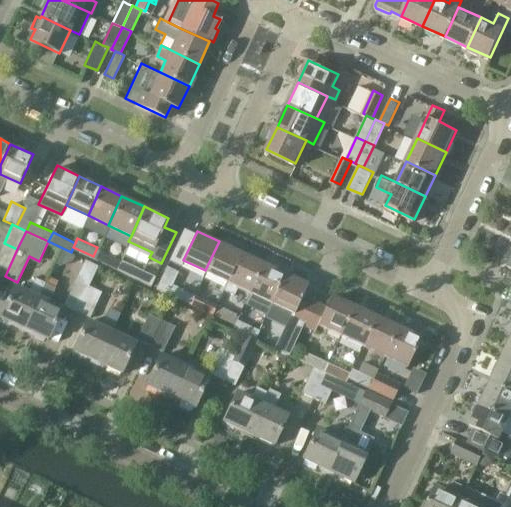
[(205,270),(228,281),(242,252),(219,241),(205,270)]
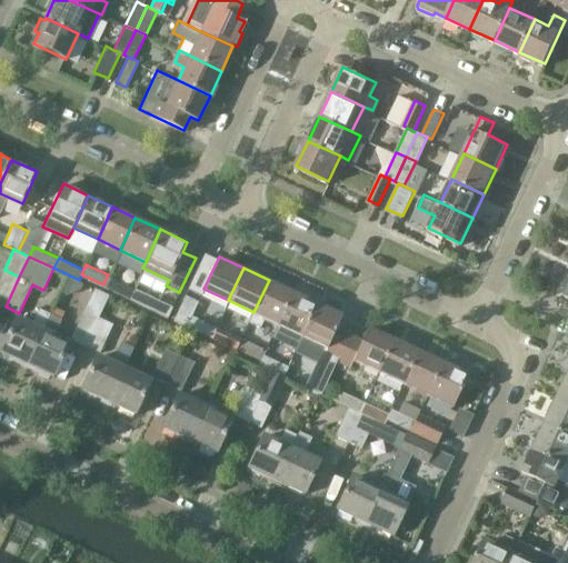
[(5,270),(0,278),(0,303),(6,307),(19,277),(5,270)]
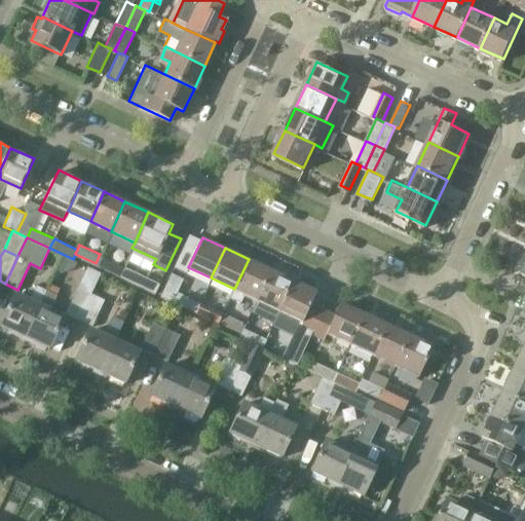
[(100,254),(96,263),(119,274),(123,265),(100,254)]
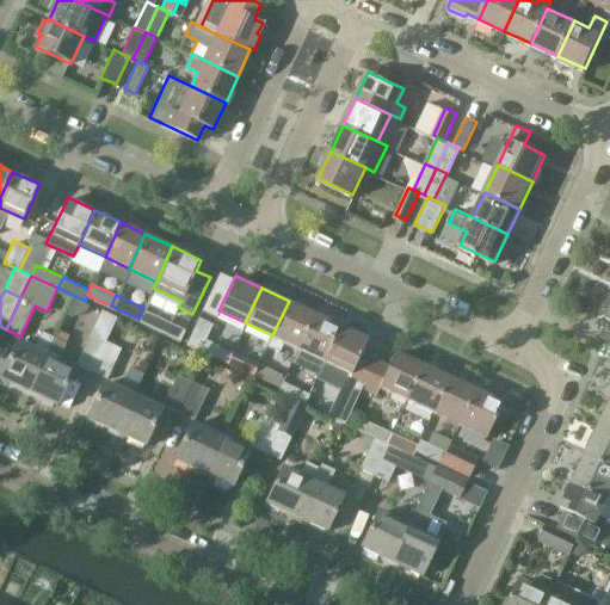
[(287,341),(299,347),(315,313),(289,301),(272,335),(269,345),(282,351),(287,341)]
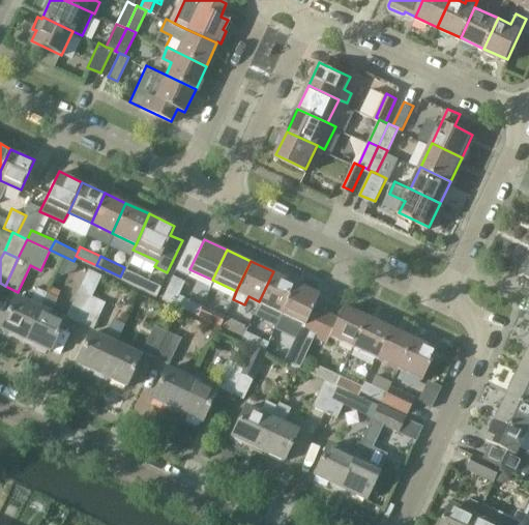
[(124,267),(120,276),(144,288),(149,279),(124,267)]
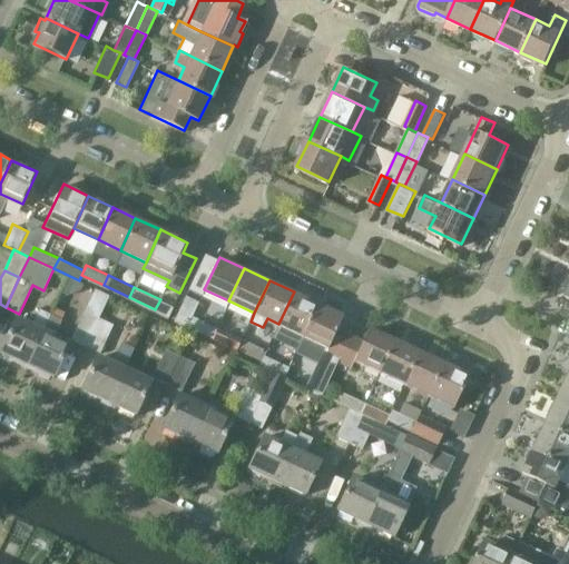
[(278,324),(303,336),(319,304),(294,292),(278,324)]
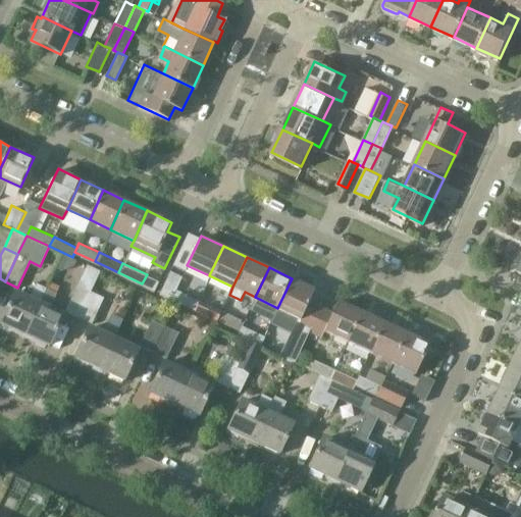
[(171,298),(175,289),(181,275),(171,270),(160,293),(171,298)]
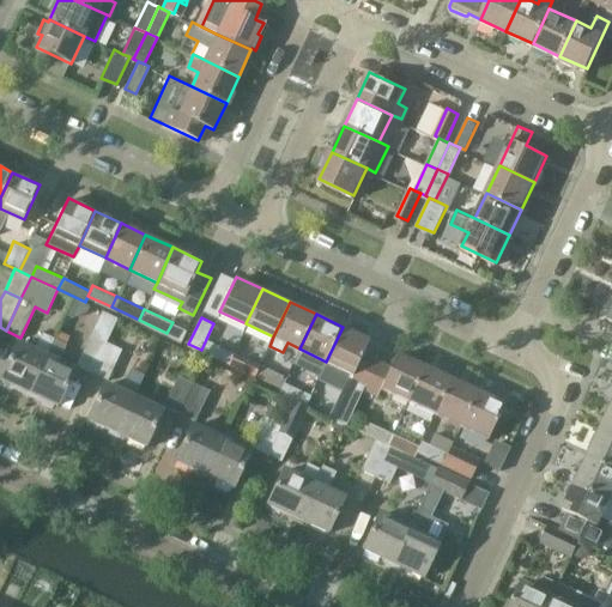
[(346,424),(361,393),(376,358),(363,352),(369,339),(343,327),(326,362),(351,372),(329,417),(346,424)]
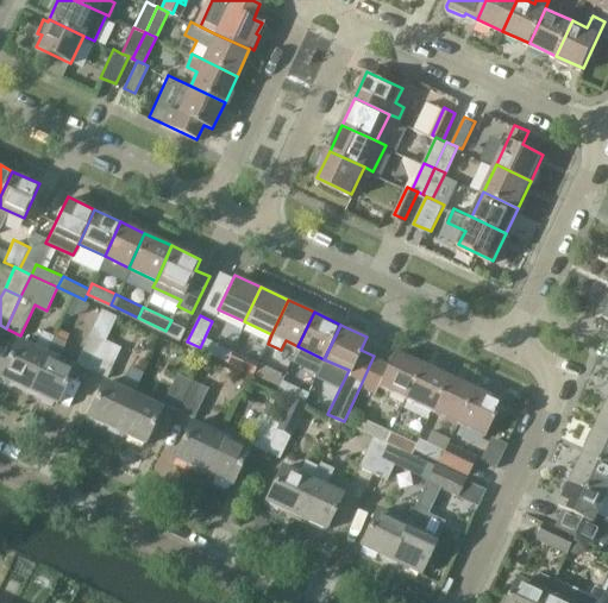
[(30,388),(46,352),(54,335),(42,330),(33,346),(17,339),(0,375),(4,376),(2,381),(12,385),(14,381),(30,388)]
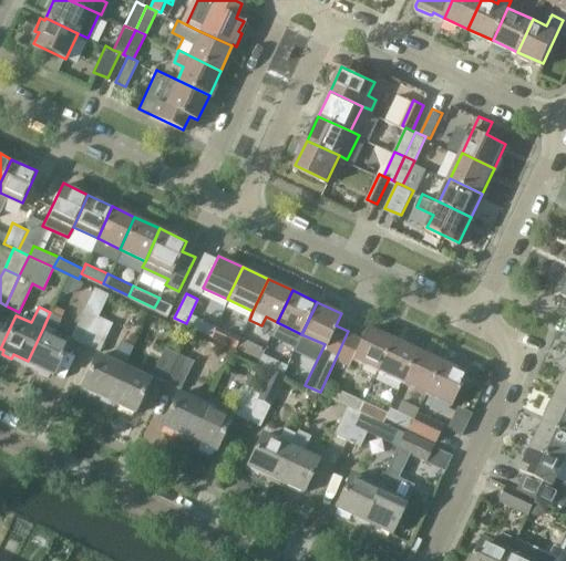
[(72,338),(85,344),(99,315),(84,309),(72,338)]
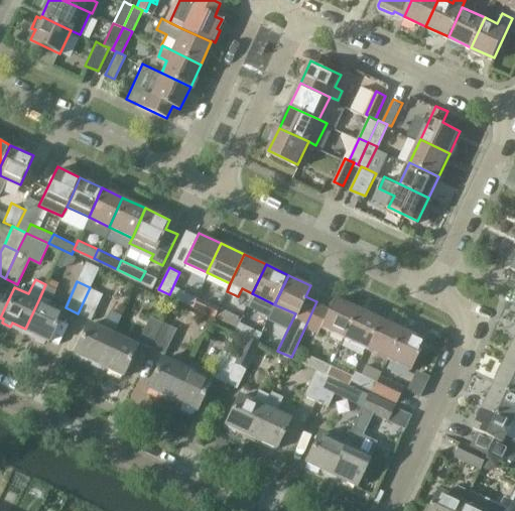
[(45,284),(39,298),(25,329),(36,334),(36,338),(44,342),(46,339),(49,340),(63,310),(49,303),(56,289),(45,284)]
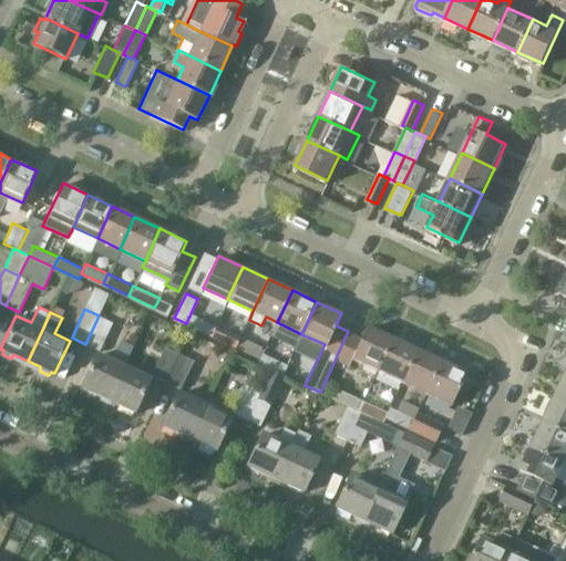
[(186,323),(211,335),(215,325),(191,313),(186,323)]
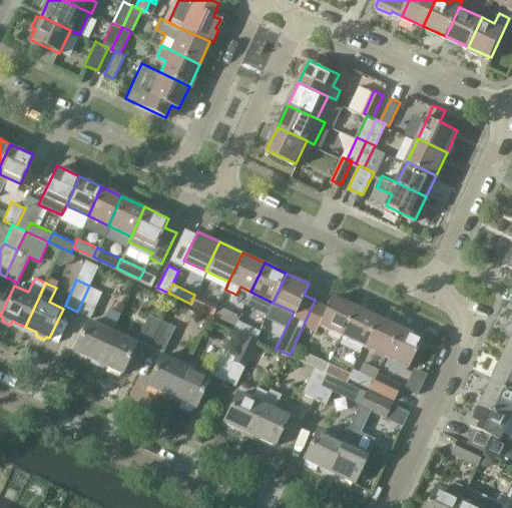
[(89,286),(77,312),(90,317),(102,292),(89,286)]
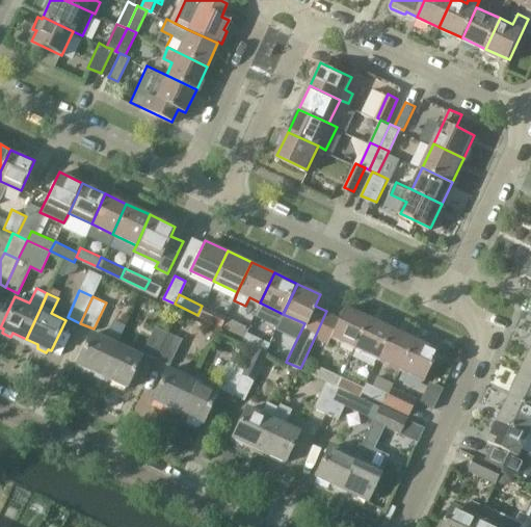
[(197,315),(221,326),(226,317),(202,306),(197,315)]
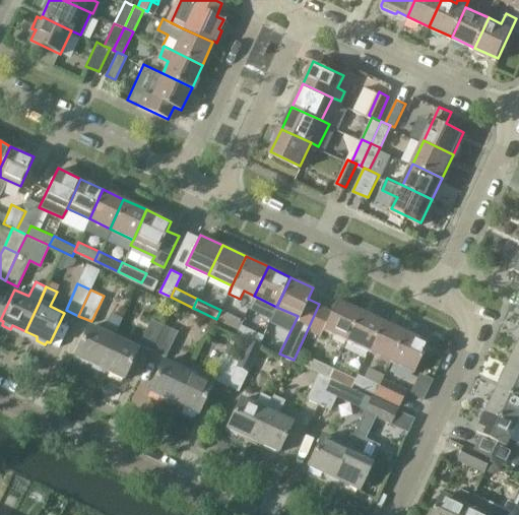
[(323,328),(346,339),(360,310),(337,299),(332,310),(319,304),(306,333),(318,339),(323,328)]
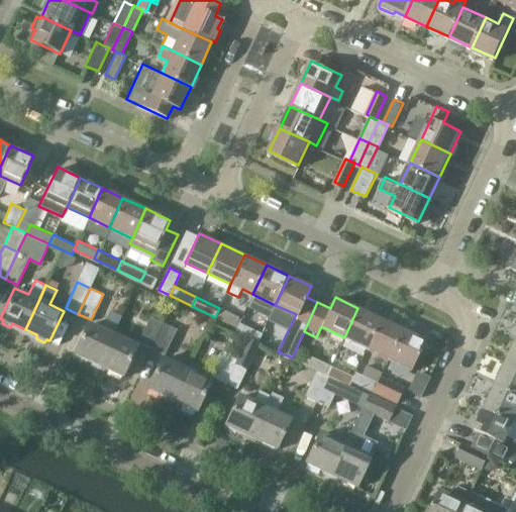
[(237,327),(239,322),(241,318),(219,308),(215,317),(237,327)]
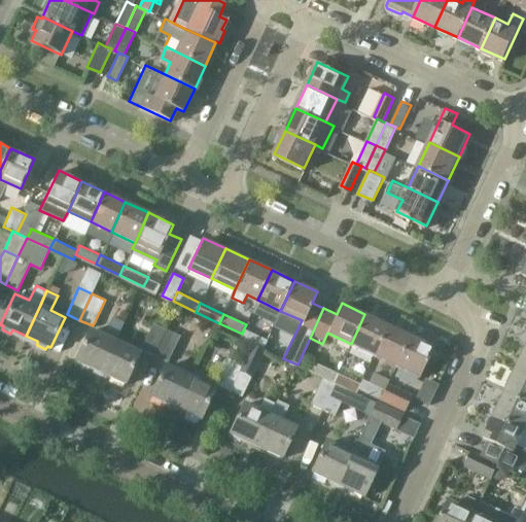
[(351,344),(373,354),(387,324),(364,314),(351,344)]
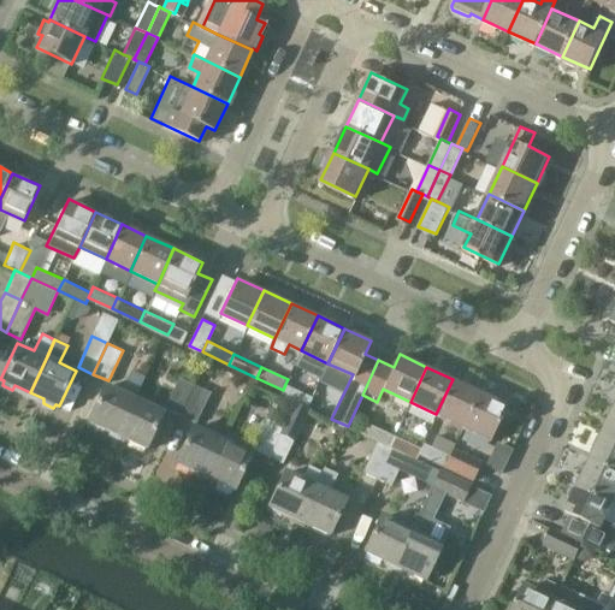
[(118,433),(135,398),(145,377),(132,371),(122,392),(106,384),(89,420),(118,433)]
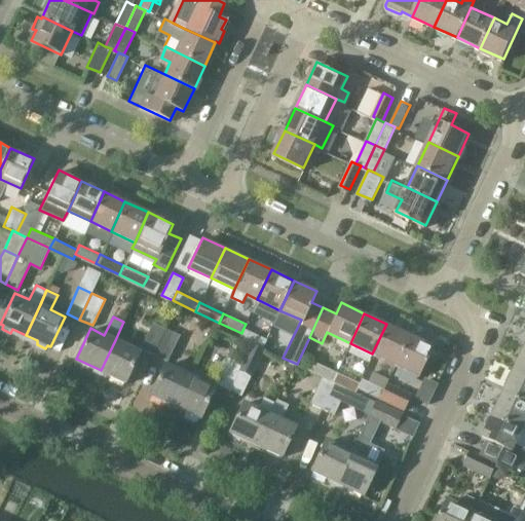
[(141,346),(154,352),(166,327),(153,321),(141,346)]
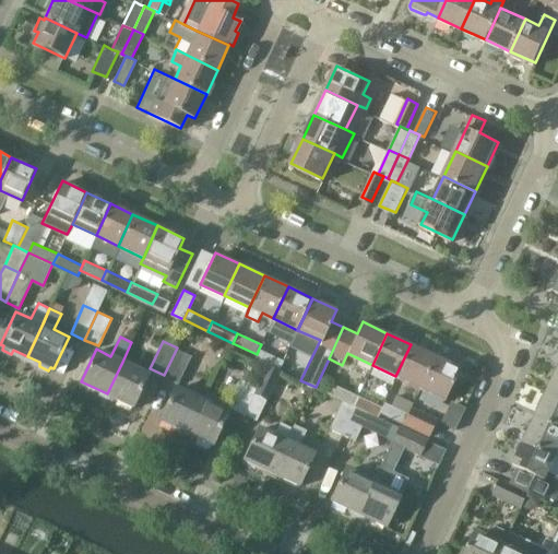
[(395,376),(419,387),(435,355),(411,344),(395,376)]
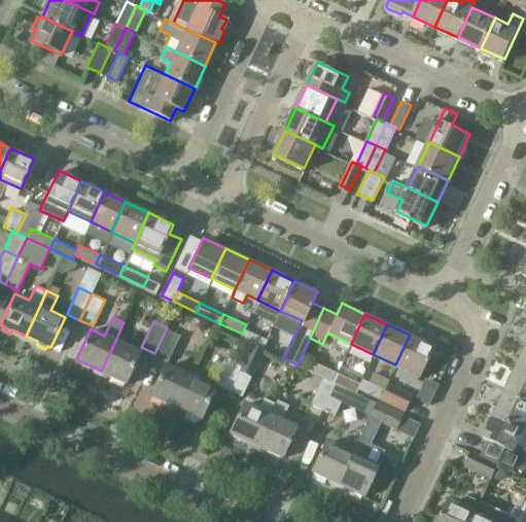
[(167,327),(154,353),(168,359),(180,335),(167,327)]
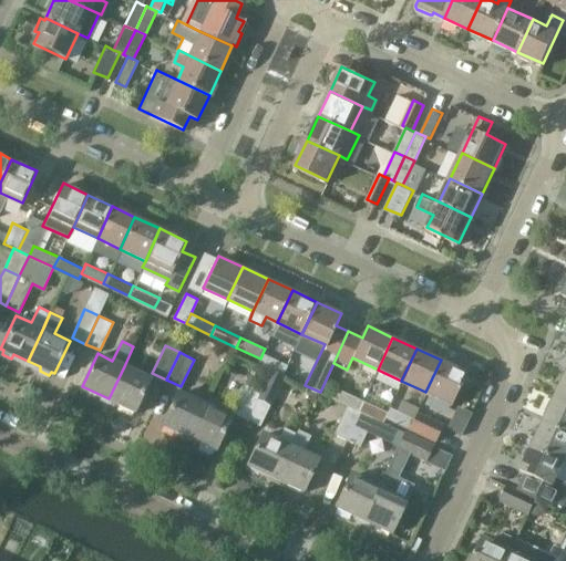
[(263,353),(260,359),(258,363),(270,369),(284,375),(289,365),(263,353)]
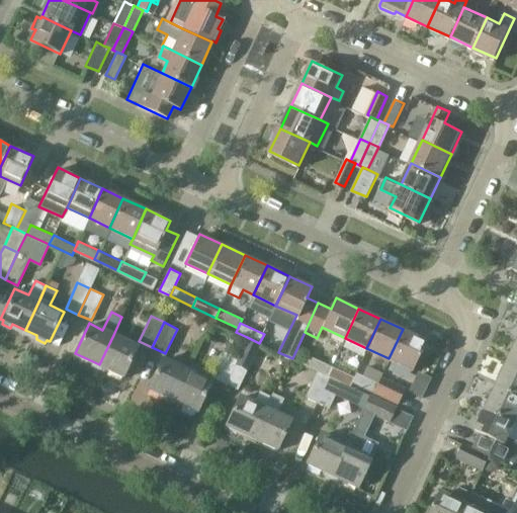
[(412,333),(403,329),(389,358),(413,369),(428,337),(413,330),(412,333)]
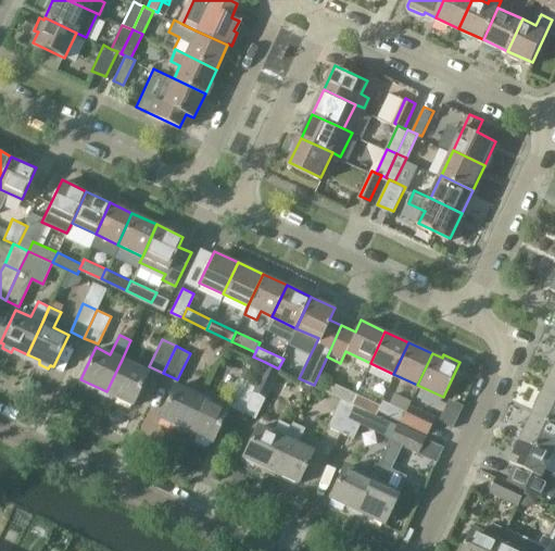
[(122,360),(106,391),(133,404),(148,372),(122,360)]
